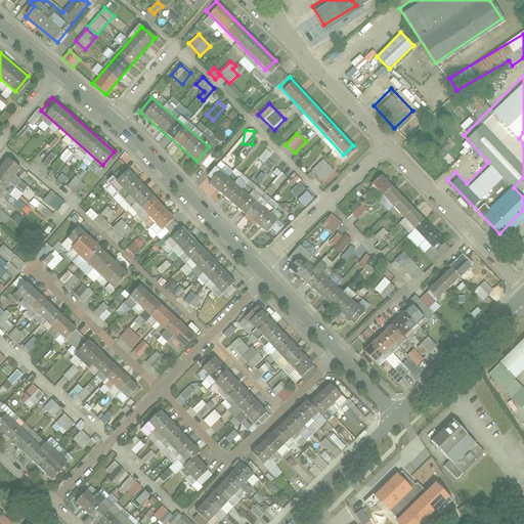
[(0,186),(17,163),(3,154),(0,157),(0,186)]
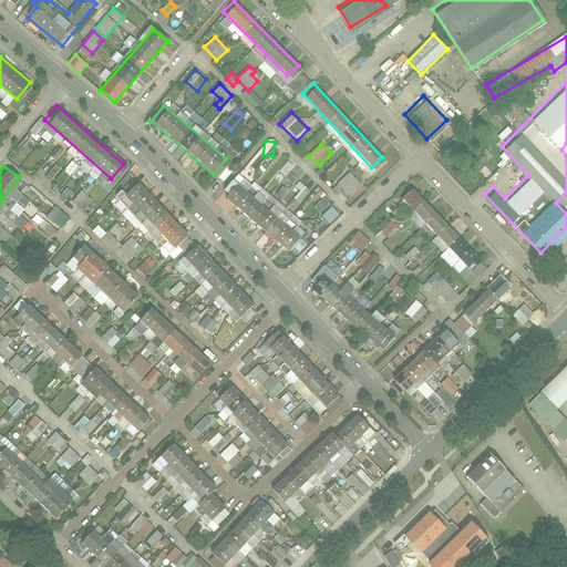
[(51,181),(59,171),(54,167),(47,177),(51,181)]
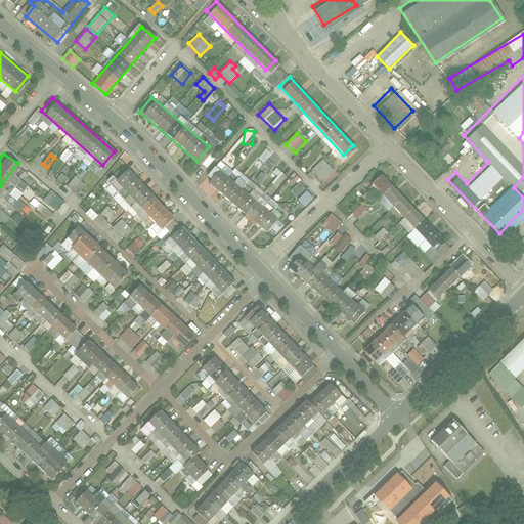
[(311,171),(324,183),(335,172),(322,160),(311,171)]
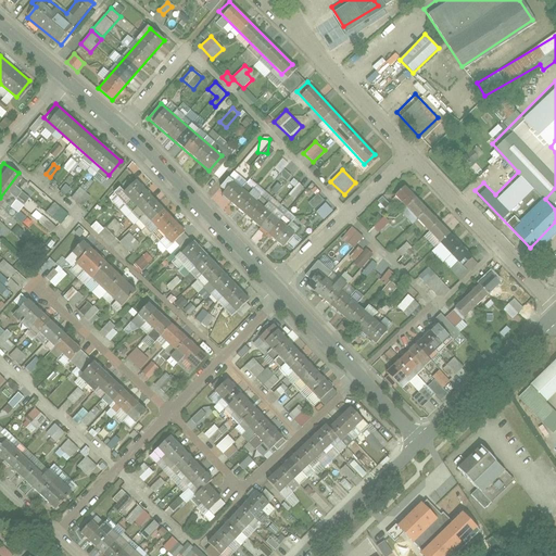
[(180,229),(131,176),(118,187),(167,241),(180,229)]
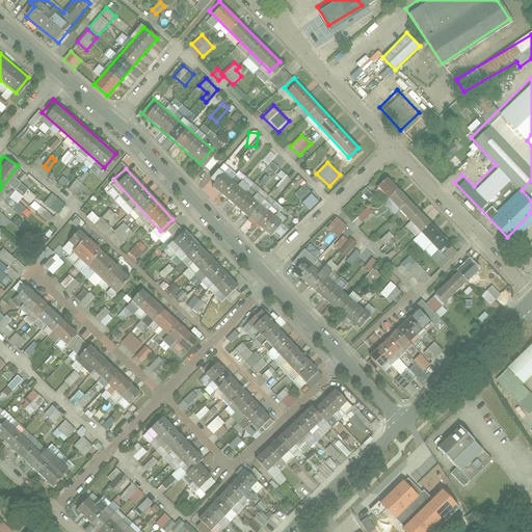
[(267,234),(278,220),(219,169),(208,183),(267,234)]
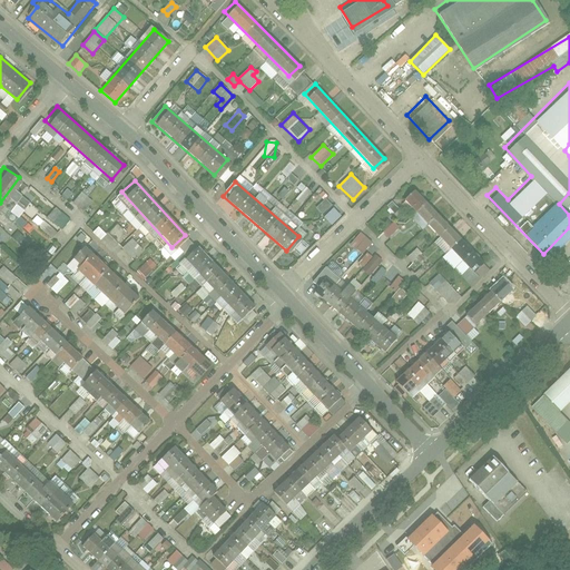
[(481,259),(411,186),(400,196),(470,269),(481,259)]
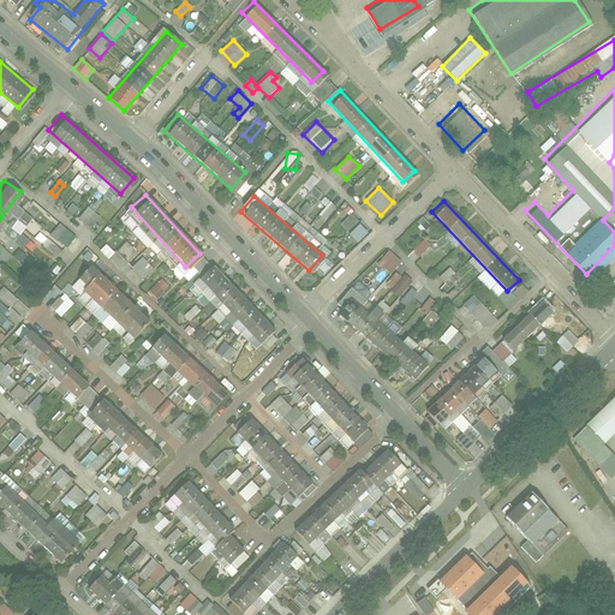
[(348,232),(358,222),(352,215),(341,225),(348,232)]
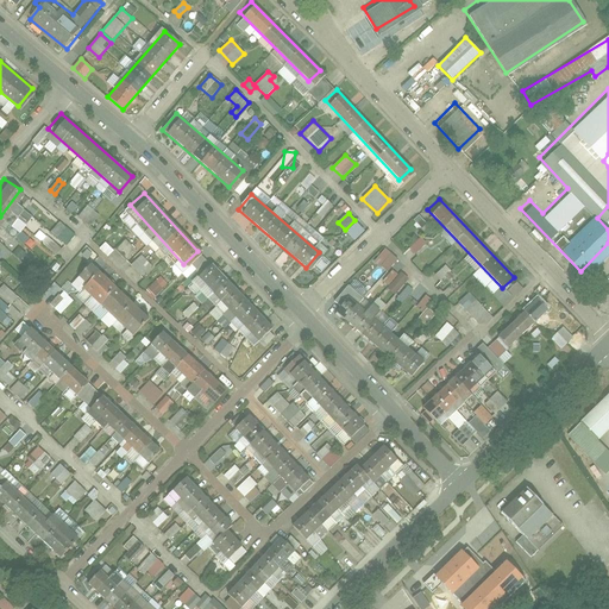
[(66,246),(75,236),(60,223),(51,232),(66,246)]
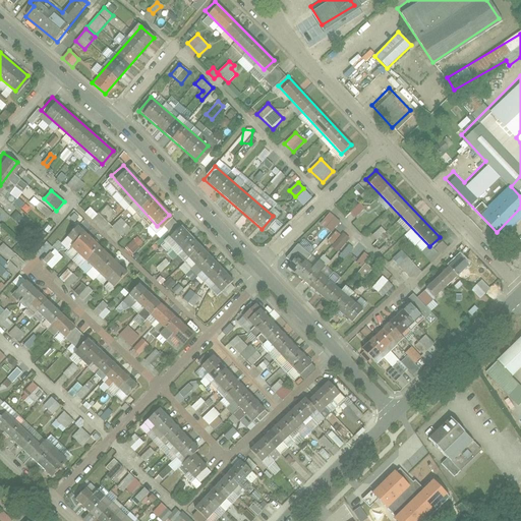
[(347,210),(355,218),(364,210),(355,200),(347,210)]
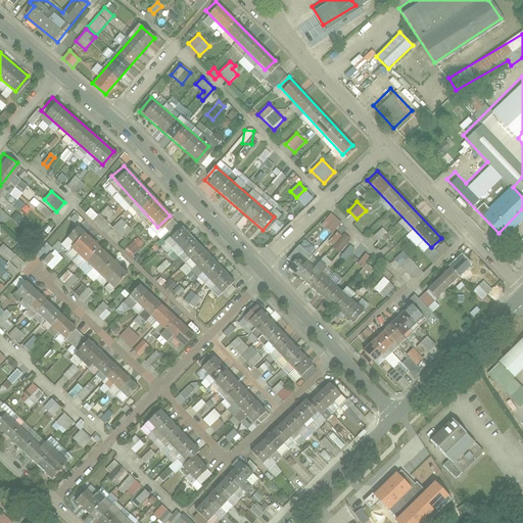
[(109,223),(116,215),(107,206),(100,215),(109,223)]
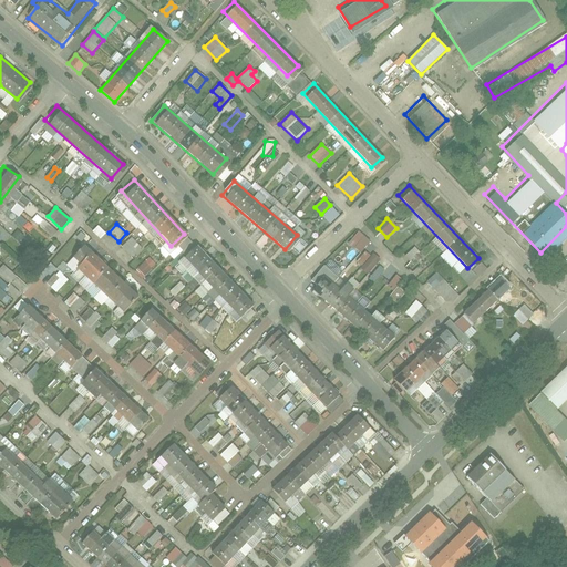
[(92,233),(101,239),(105,233),(98,226),(92,233)]
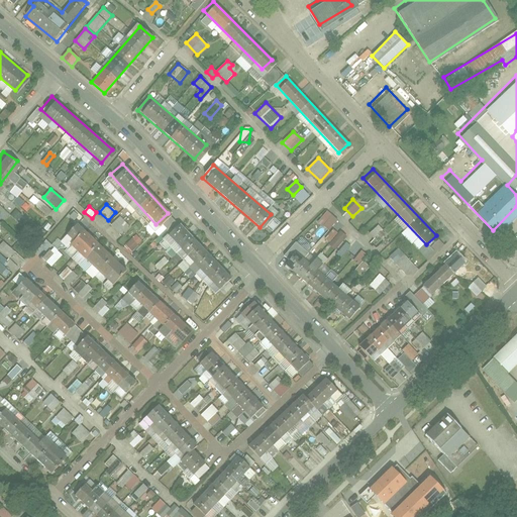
[(329,231),(338,219),(325,211),(317,223),(329,231)]
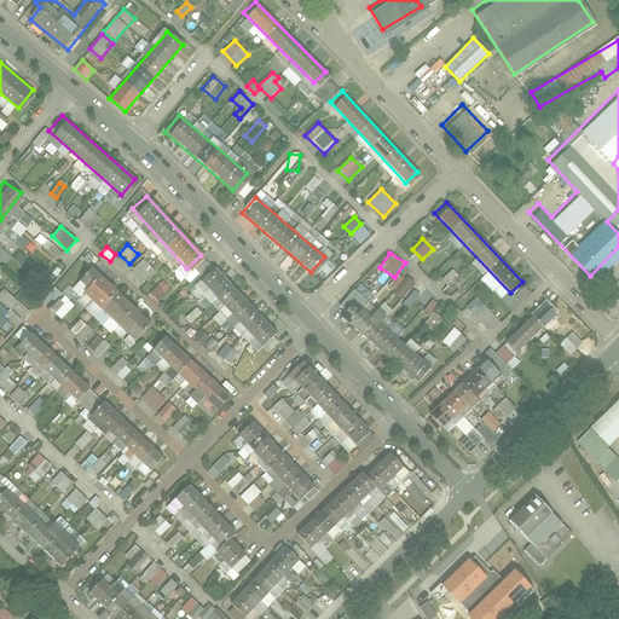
[(144,260),(133,270),(143,279),(154,270),(144,260)]
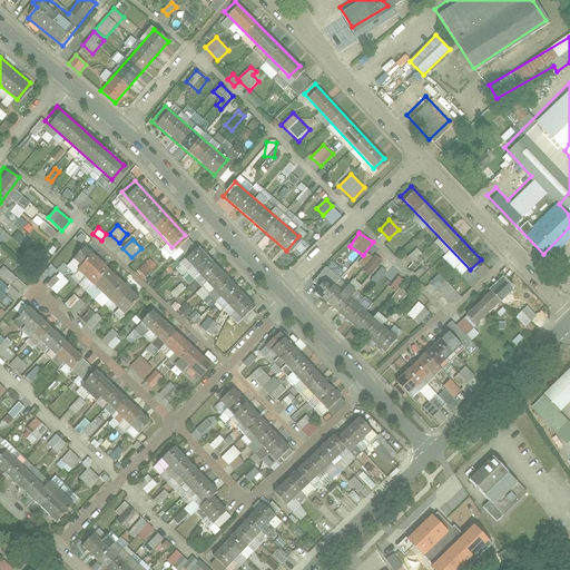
[(78,241),(62,257),(120,312),(136,295),(78,241)]
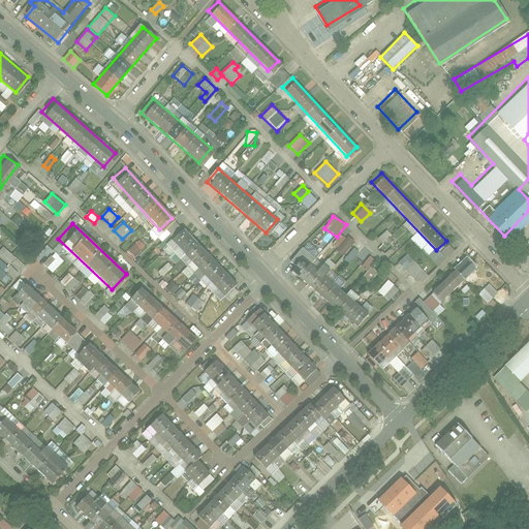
[(234,280),(182,224),(168,237),(221,292),(234,280)]
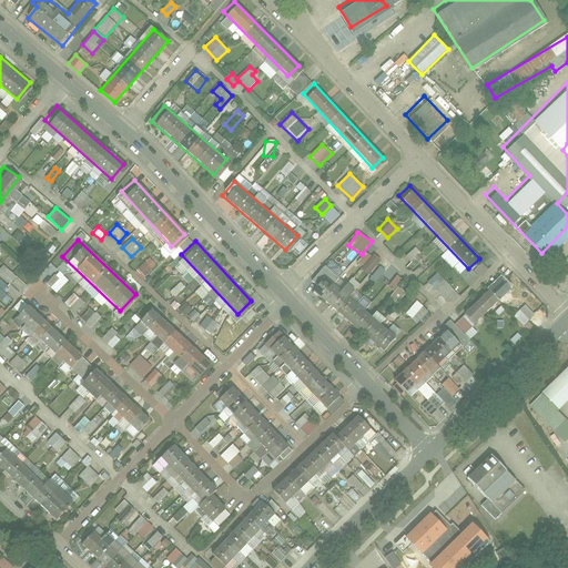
[(415,249),(406,257),(411,262),(419,253),(415,249)]
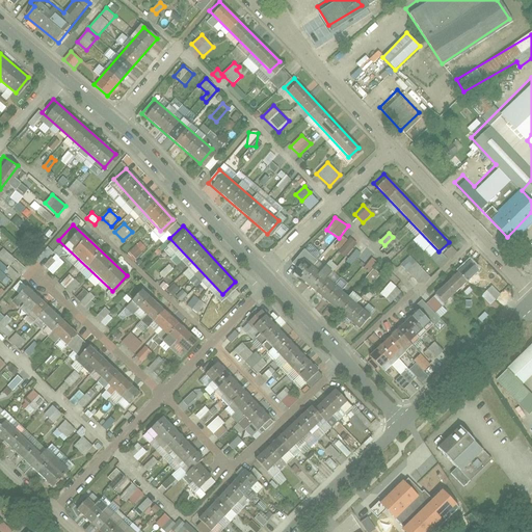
[(344,235),(335,246),(340,250),(337,255),(351,265),(360,254),(353,248),(356,245),(344,235)]
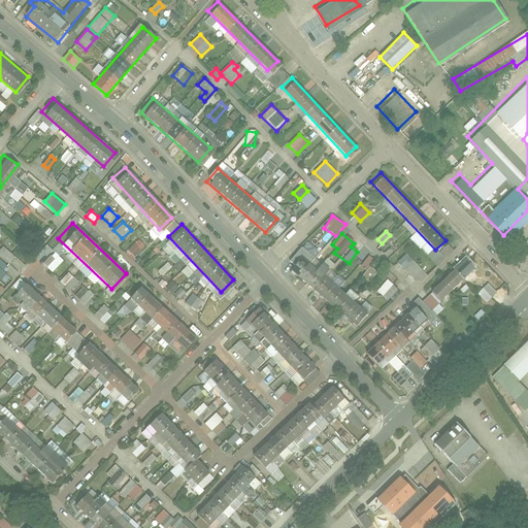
[(125,254),(132,260),(141,251),(134,244),(125,254)]
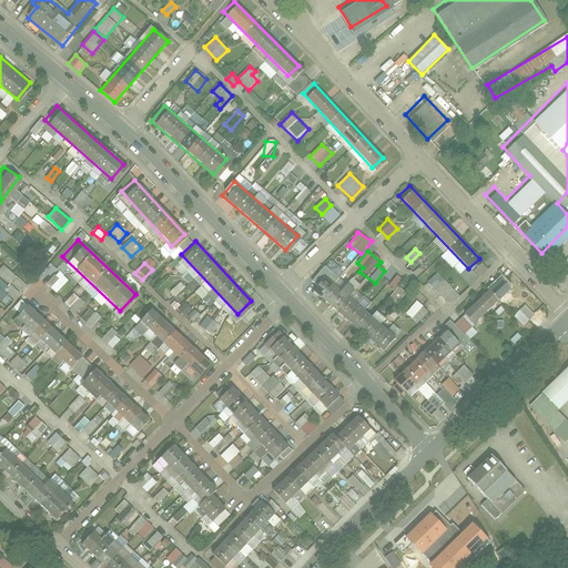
[(0,269),(0,275),(9,285),(16,279),(4,265),(0,269)]
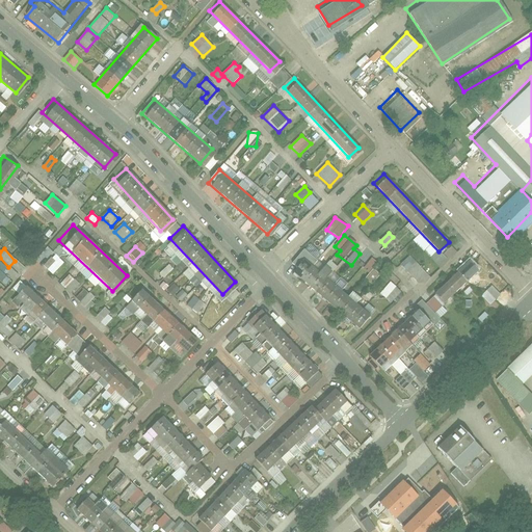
[(353,326),(367,312),(293,248),(281,263),(353,326)]
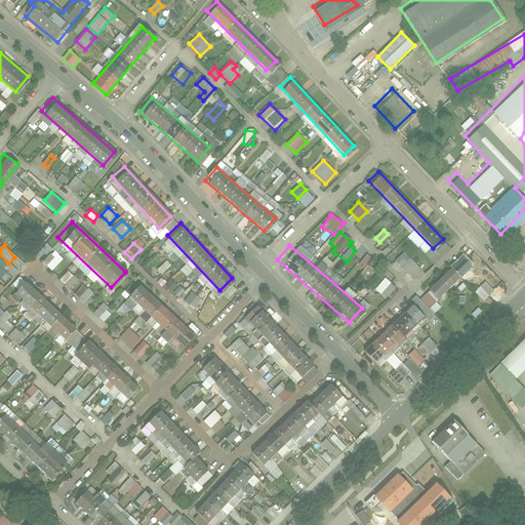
[(458,254),(416,295),(431,311),(438,304),(433,298),(469,265),(458,254)]
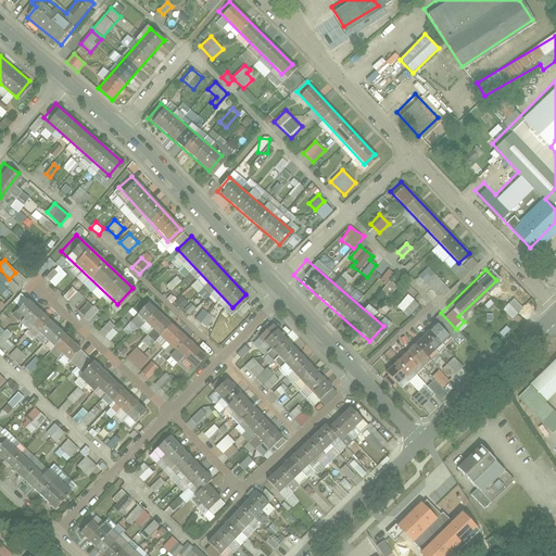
[(384,285),(393,275),(389,270),(380,279),(384,285)]
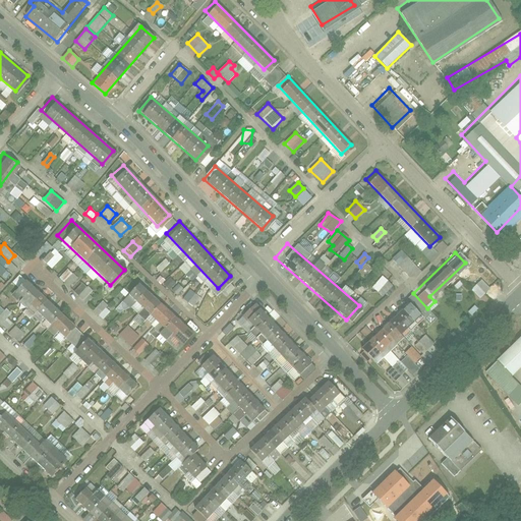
[(0,275),(5,280),(10,274),(2,267),(6,263),(0,256),(0,275)]
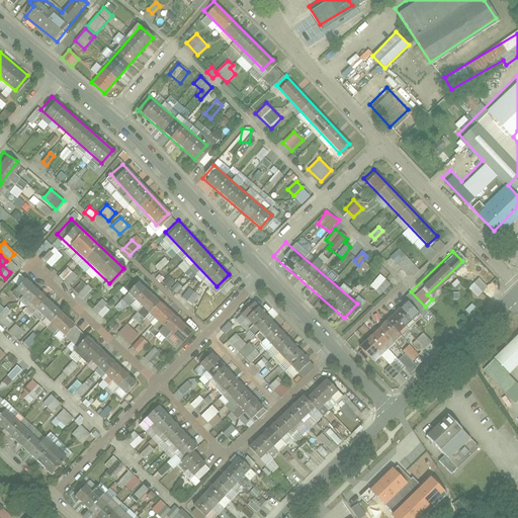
[(363,263),(355,271),(361,276),(368,269),(363,263)]
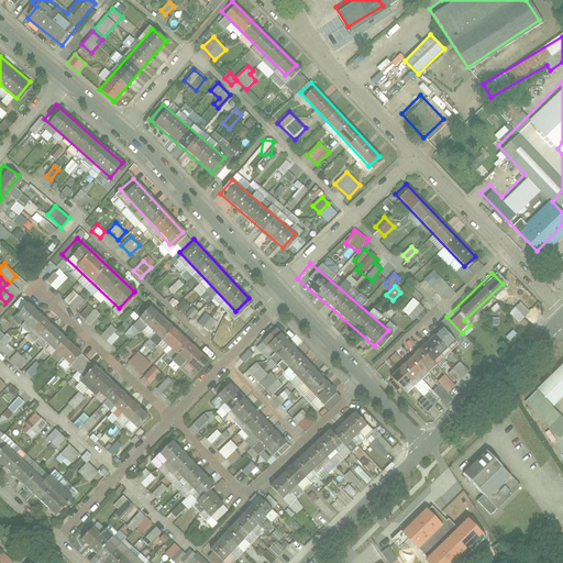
[(73,291),(64,301),(75,311),(84,301),(73,291)]
